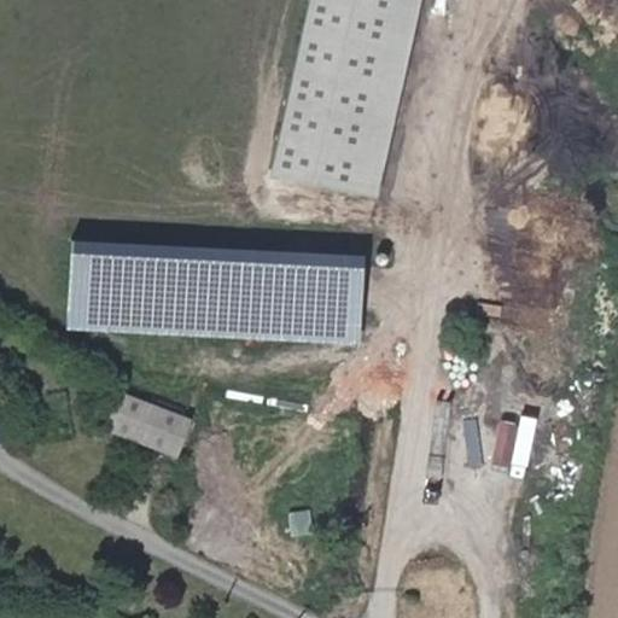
[(327,324),(326,338),(361,342),(362,326),(327,324)]
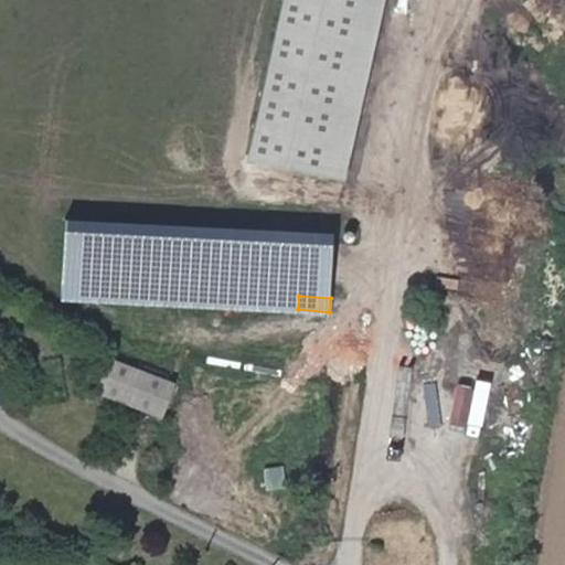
[(174,385),(109,360),(97,392),(162,417),(174,385)]
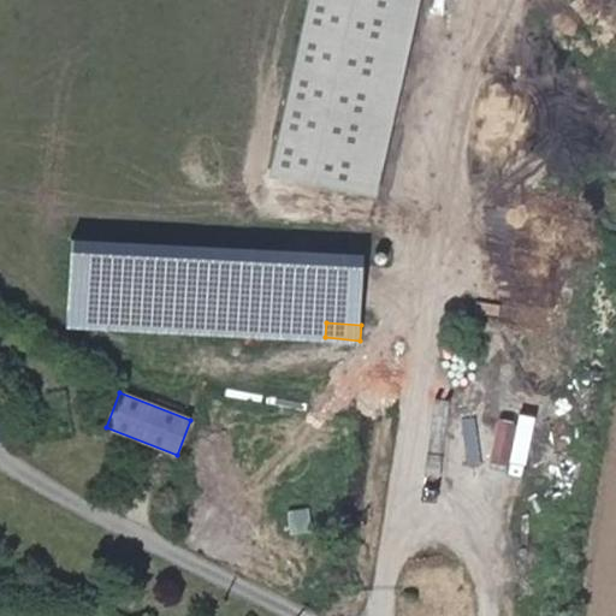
[(291,534),(314,531),(311,508),(288,511),(291,534)]
